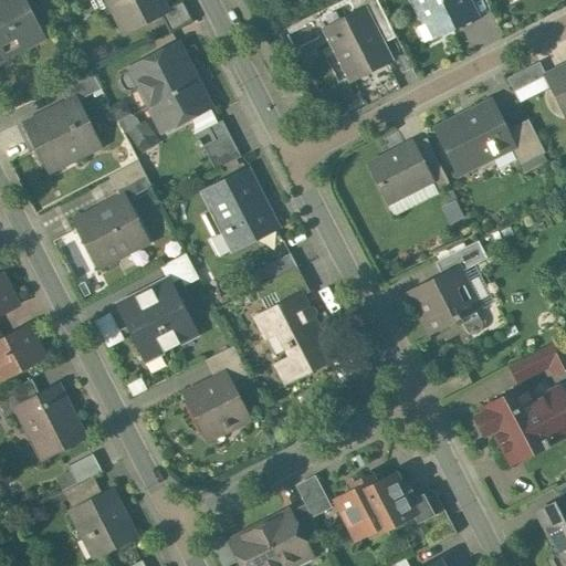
[(0,0),(0,45),(4,54),(32,40),(22,21),(31,18),(21,0),(0,0)]
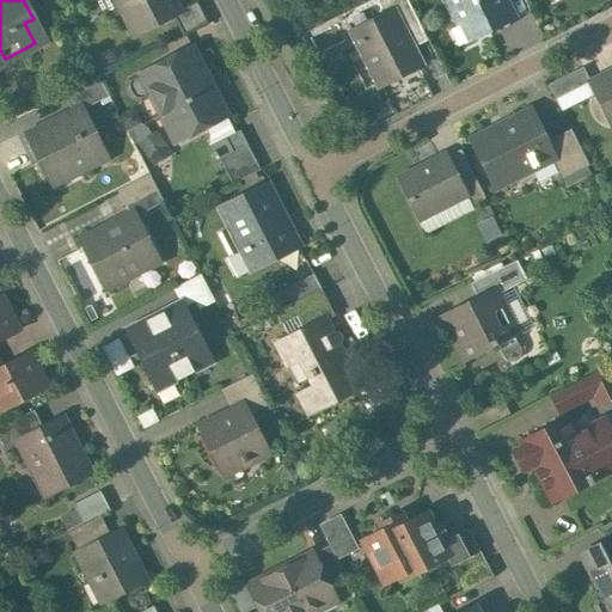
[(116,0),(130,26),(147,18),(151,24),(177,11),(171,0),(116,0)]
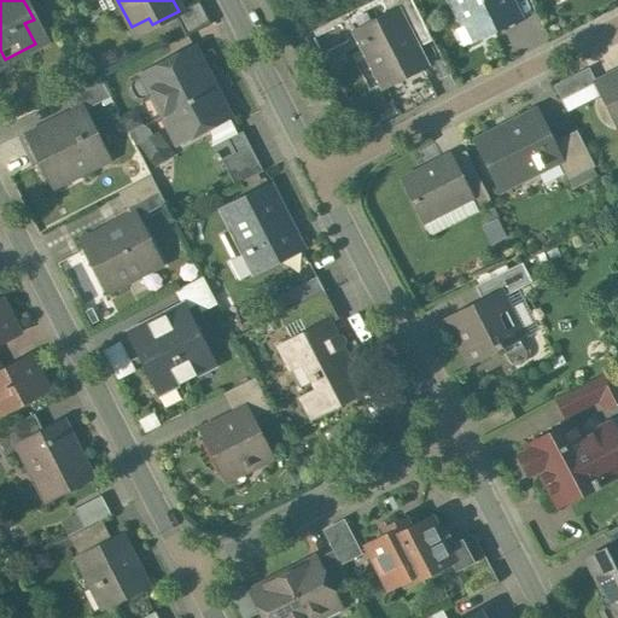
[(410,0),(382,0),(389,12),(396,9),(409,34),(424,27),(410,0)]
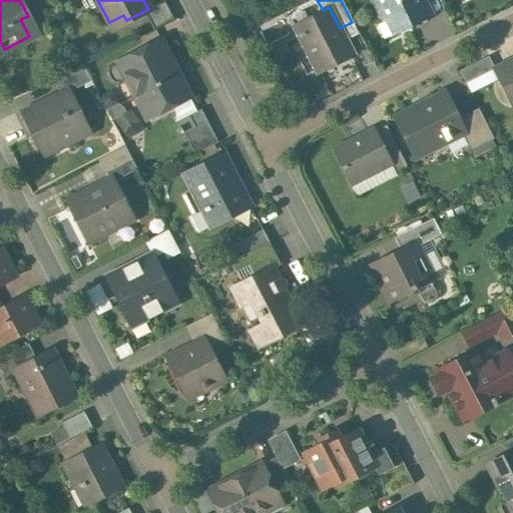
[(373,0),(384,21),(390,18),(396,31),(413,23),(419,24),(426,21),(427,16),(430,14),(422,0),(373,0)]
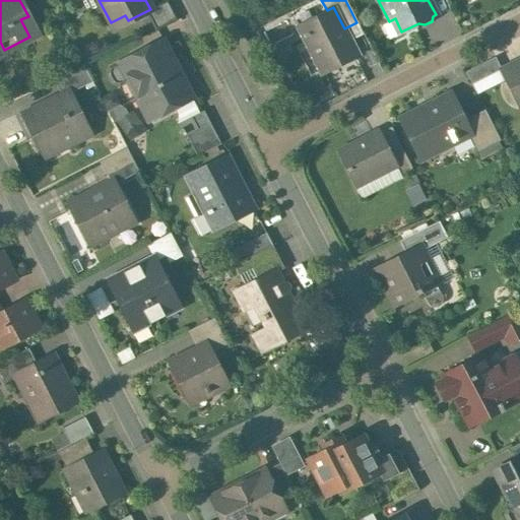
[(327,10),(316,16),(321,26),(309,33),(308,31),(302,35),(321,72),(358,54),(344,28),(333,7),(327,10)]
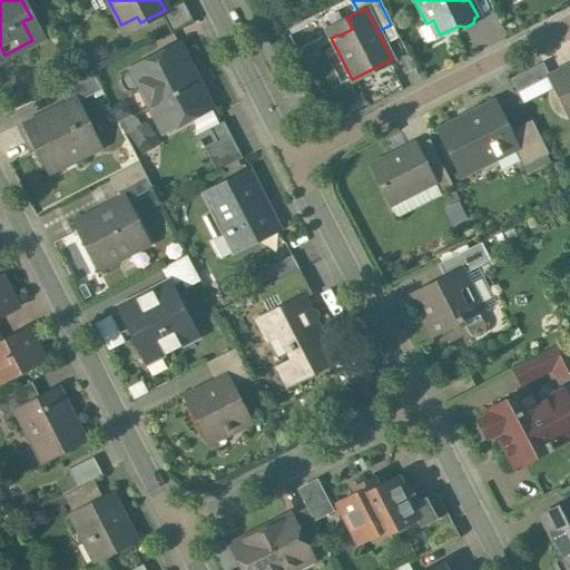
[(433,20),(426,23),(420,27),(426,41),(440,35),(433,20)]
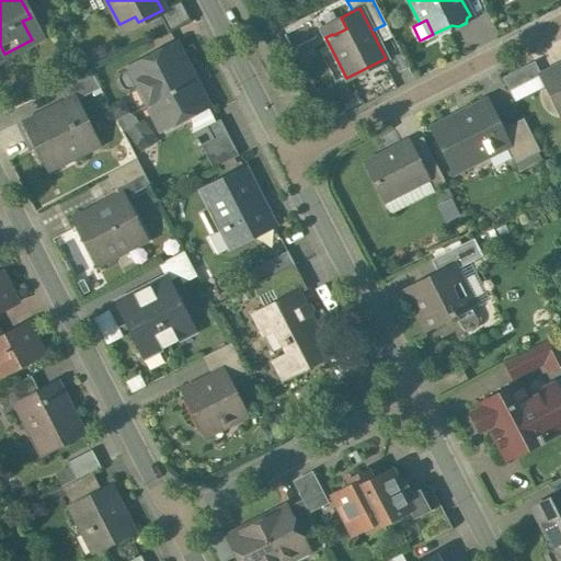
[(175,42),(129,66),(138,82),(135,84),(146,105),(150,103),(159,122),(182,110),(185,116),(208,104),(175,42)]
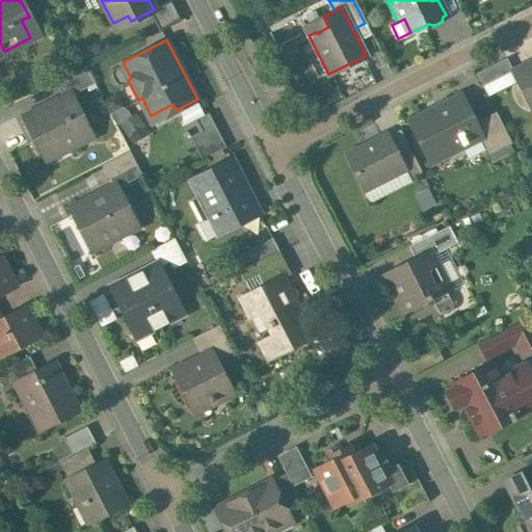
[(505,57),(476,73),(482,85),(510,71),(511,70),(505,57)]
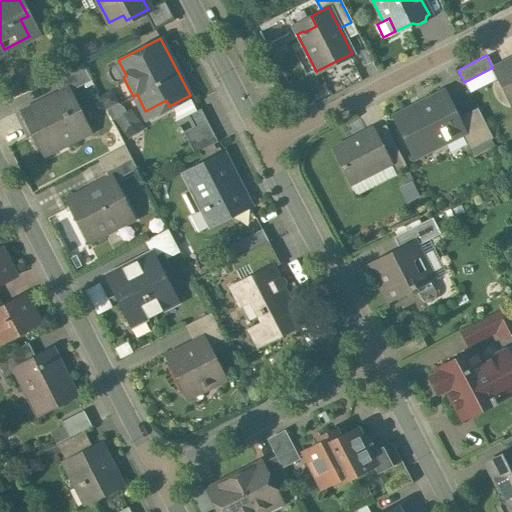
[(511,57),(492,67),(491,68),(510,106),(511,104),(511,57)]
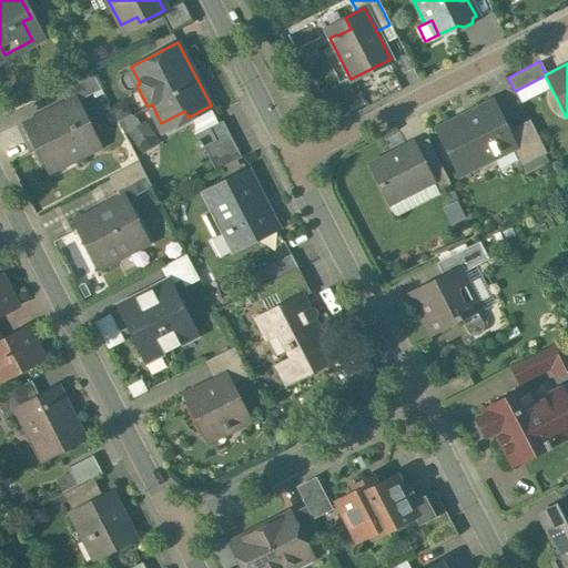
[(90,70),(57,85),(67,103),(74,100),(75,101),(100,88),(90,70)]
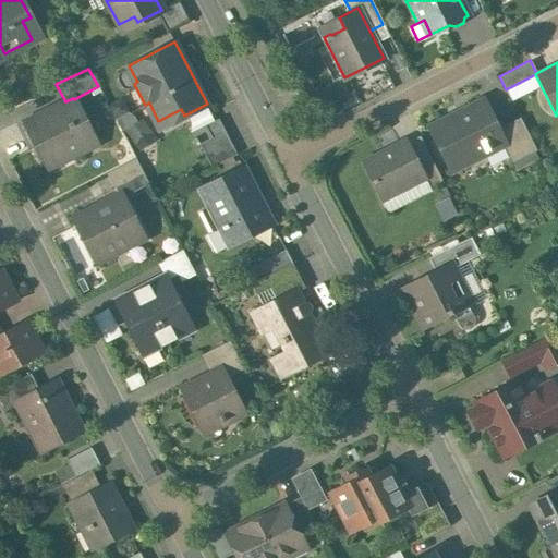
[(65,101),(53,108),(53,109),(24,123),(46,167),(95,142),(74,99),(73,98),(65,101)]
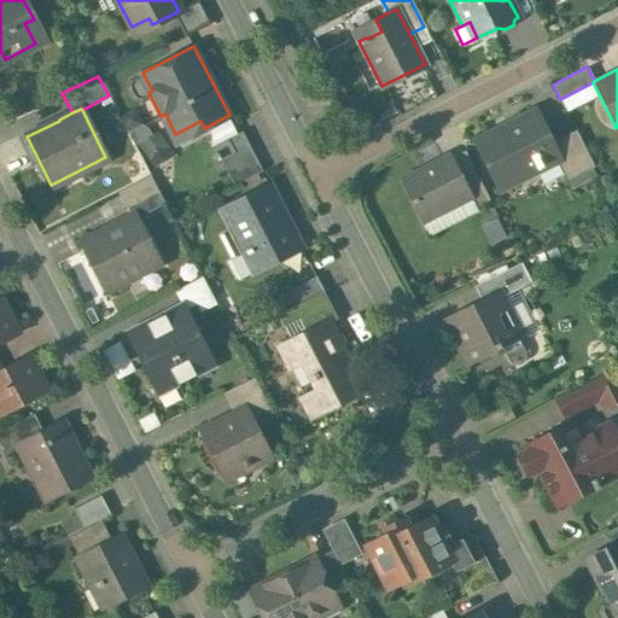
[(499,134),(497,130),(476,141),(500,187),(555,158),(558,158),(549,143),(536,116),(499,134)]
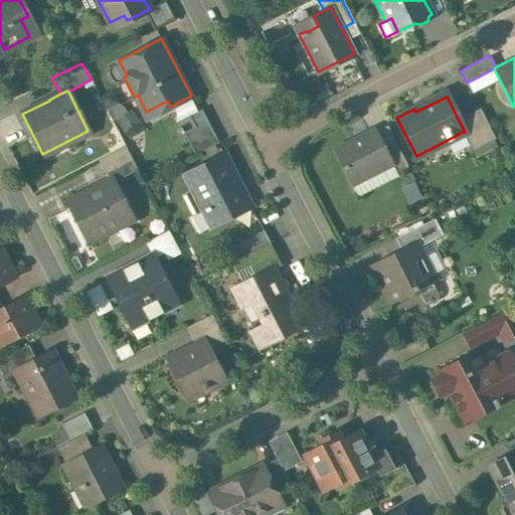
[(479,108),(458,119),(465,132),(463,132),(472,150),(495,138),(479,108)]
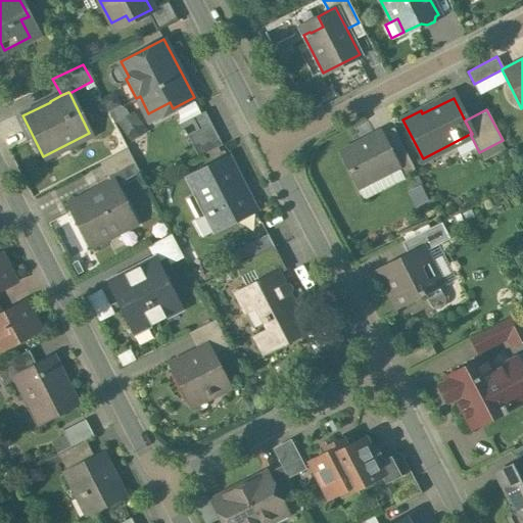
[(203,110),(191,116),(196,128),(186,134),(197,156),(221,144),(203,110)]
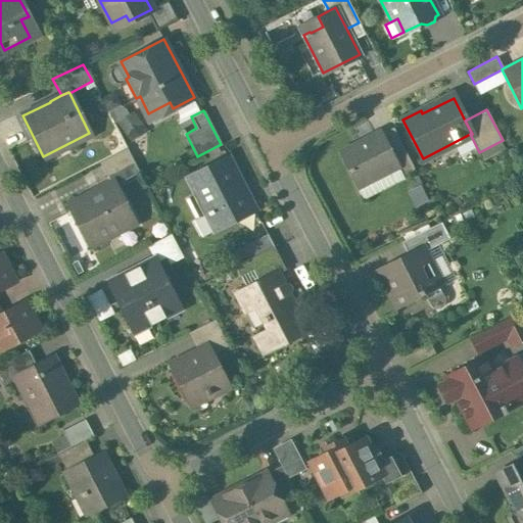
[(415,171),(392,127),(382,132),(398,164),(397,165),(402,177),(415,171)]
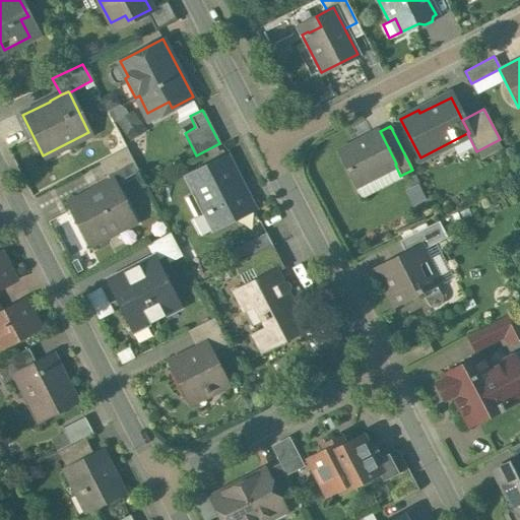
[(379,130),(337,150),(353,182),(371,174),(372,177),(395,165),(396,164),(380,131),(379,130)]
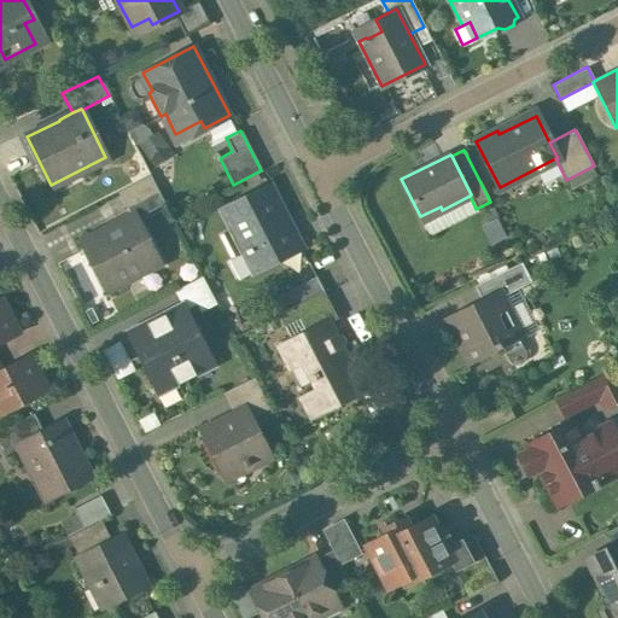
[(150,174),(117,191),(126,209),(158,192),(150,174)]
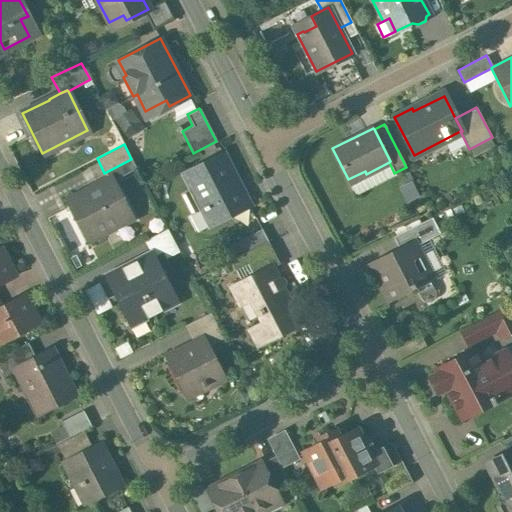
[(222,152),(182,172),(190,189),(200,208),(209,226),(249,205),(222,152)]
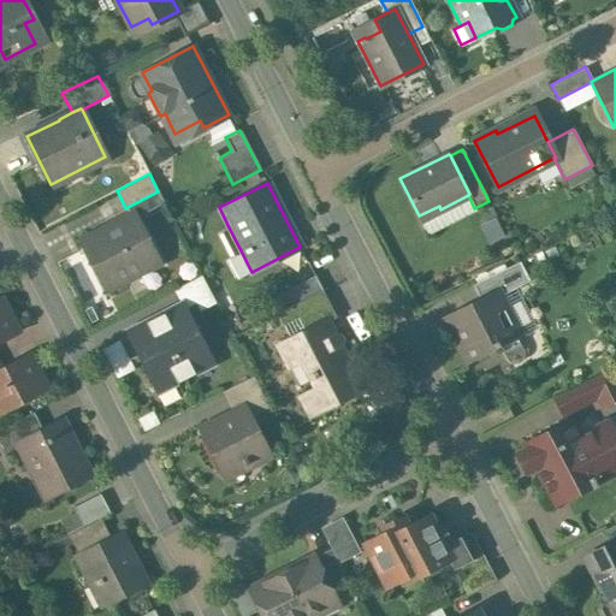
[(134,213),(116,221),(117,224),(81,242),(105,289),(159,262),(134,213)]
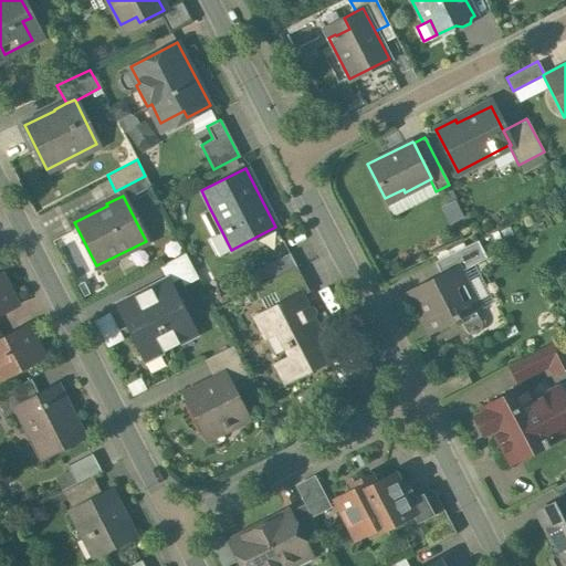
[(210,209),(200,215),(211,236),(221,230),(210,209)]
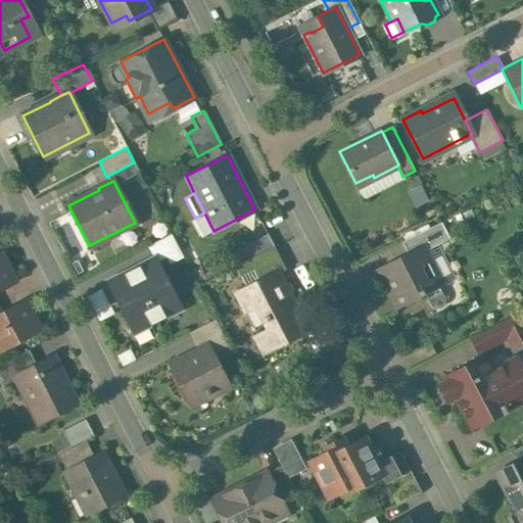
[(440,222),(401,241),(409,256),(422,249),(423,250),(448,237),(440,222)]
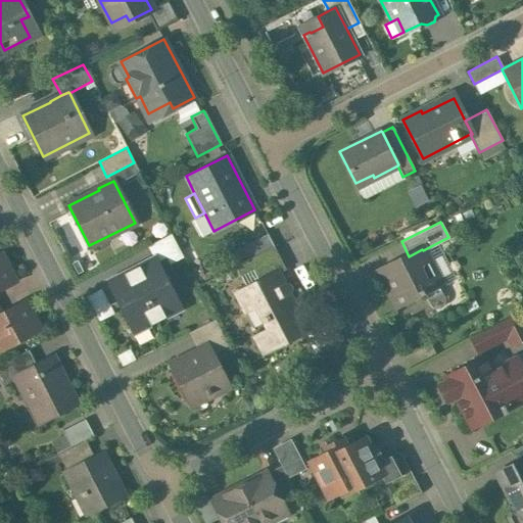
[(170,234),(147,245),(153,258),(154,259),(167,253),(165,252),(177,246),(170,234)]
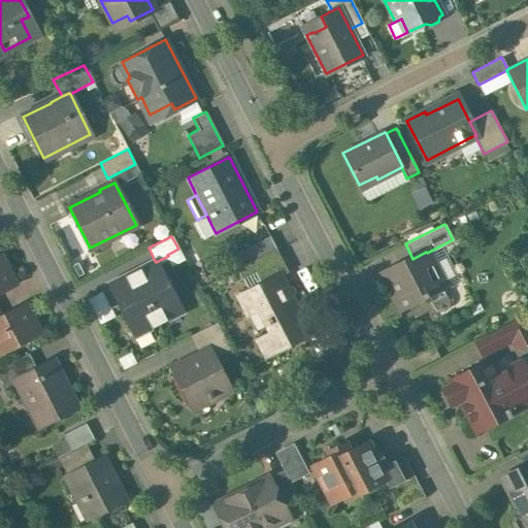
[(269,236),(234,254),(240,266),(250,262),(275,249),(269,236)]
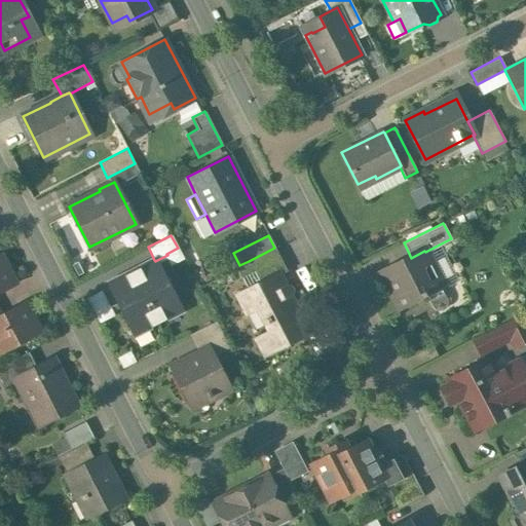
[(178,248),(166,254),(167,255),(173,264),(183,258),(178,248)]
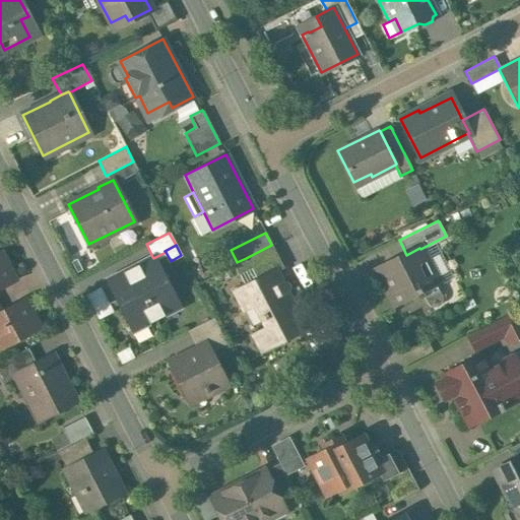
[(271,245),(246,258),(251,267),(256,278),(274,269),(275,271),(283,267),(271,245)]
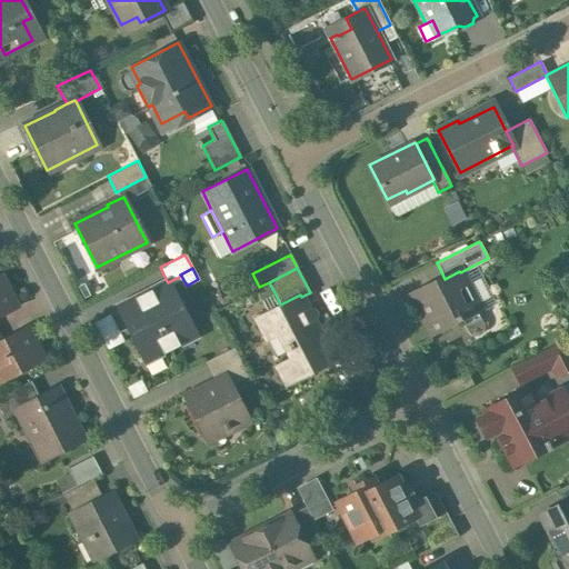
[(445,279),(437,283),(436,281),(411,293),(432,336),(480,311),(460,272),(459,271),(445,279)]
